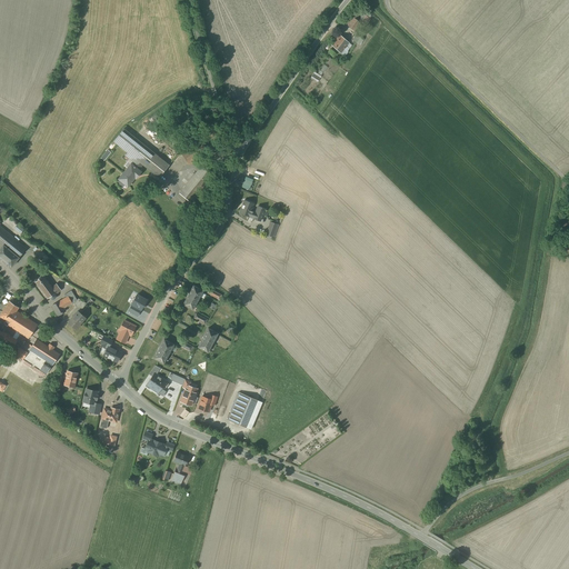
[(353,18),(347,26),(355,31),(361,23),(353,18)]
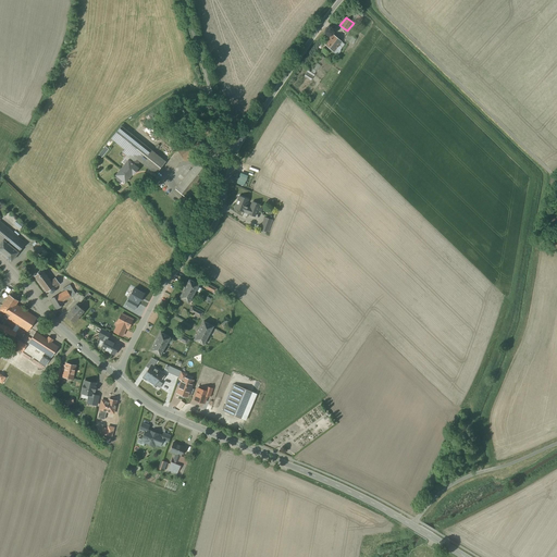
[(324,45),(334,52),(343,42),(333,34),(324,45)]
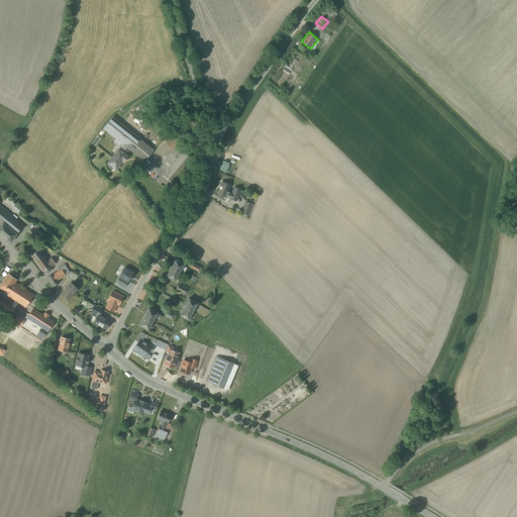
[(180,123),(183,128),(184,129),(197,121),(193,115),(180,123)]
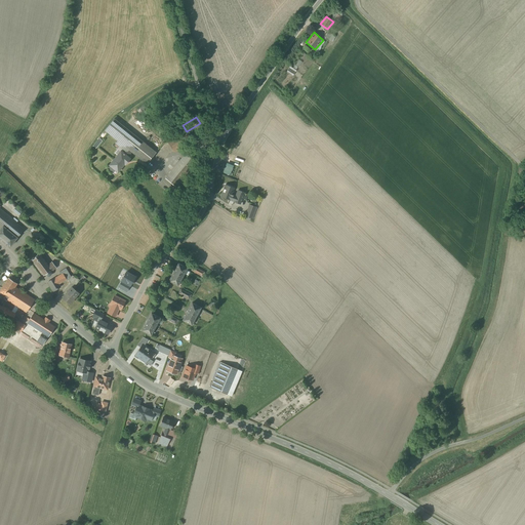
[(116,144),(125,150),(127,147),(132,152),(148,164),(156,153),(114,119),(106,130),(119,140),(116,144)]
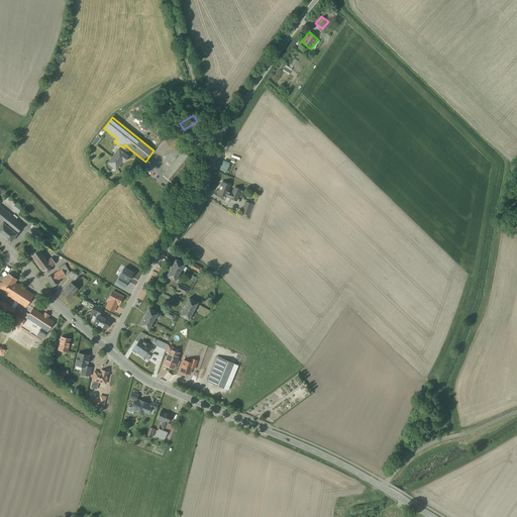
[(188,136),(184,129),(183,128),(165,140),(171,148),(188,136)]
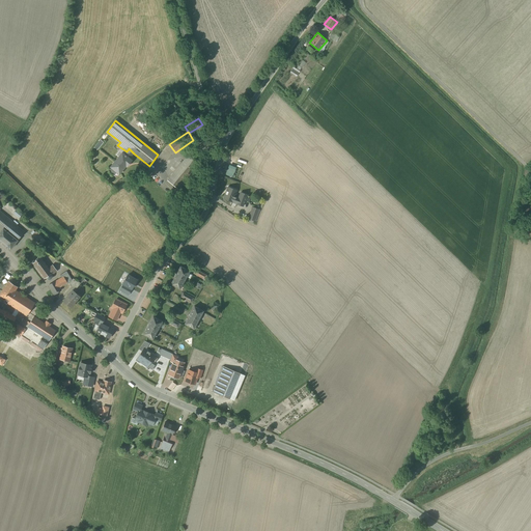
[(104,142),(101,139),(94,147),(98,150),(104,142)]
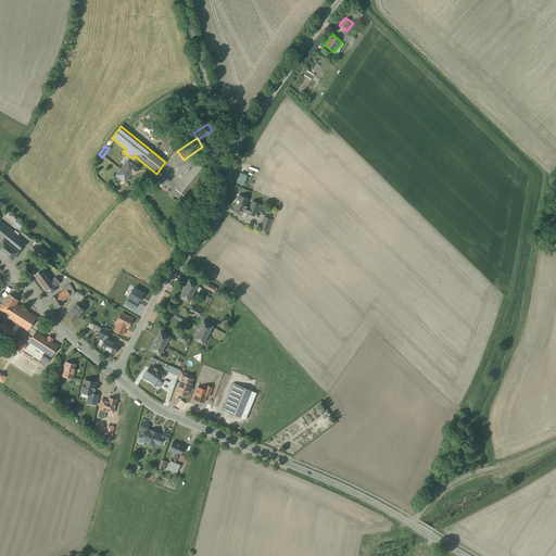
[(136,166),(140,161),(135,155),(133,159),(130,161),(128,160),(116,174),(117,175),(114,178),(119,182),(123,179),(126,181),(139,168),(136,166)]
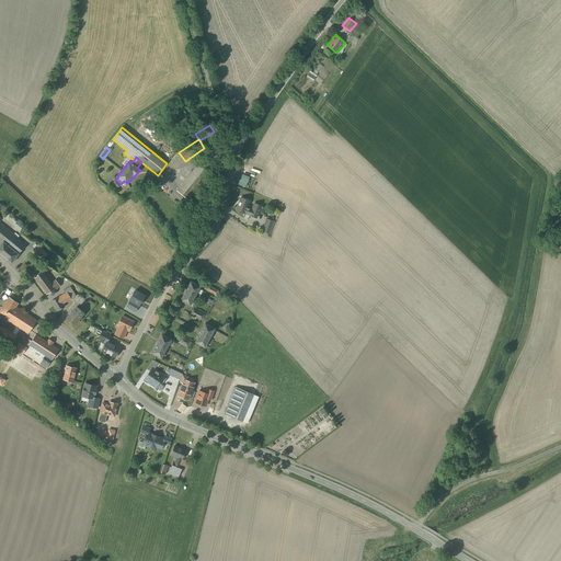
[(187,199),(209,173),(198,164),(176,191),(187,199)]
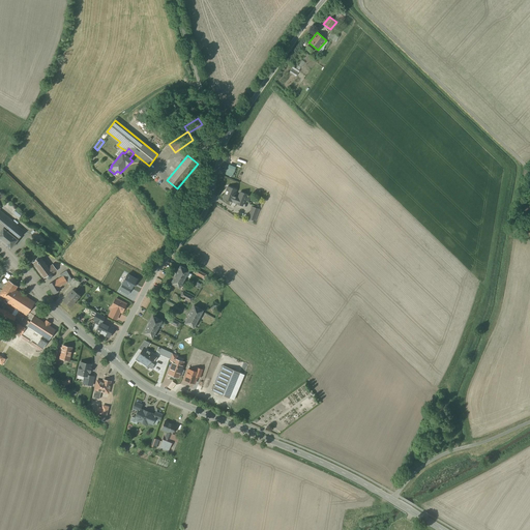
[(224,199),(236,204),(238,198),(234,197),(237,189),(228,186),(224,199)]
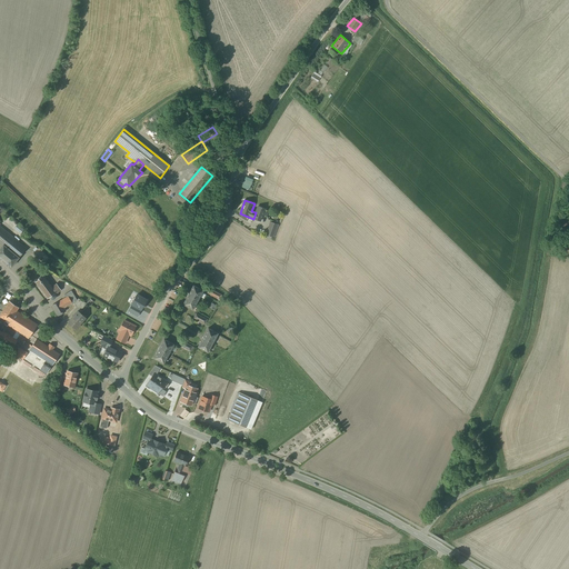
[(258,207),(256,212),(253,219),(261,221),(266,209),(258,207)]
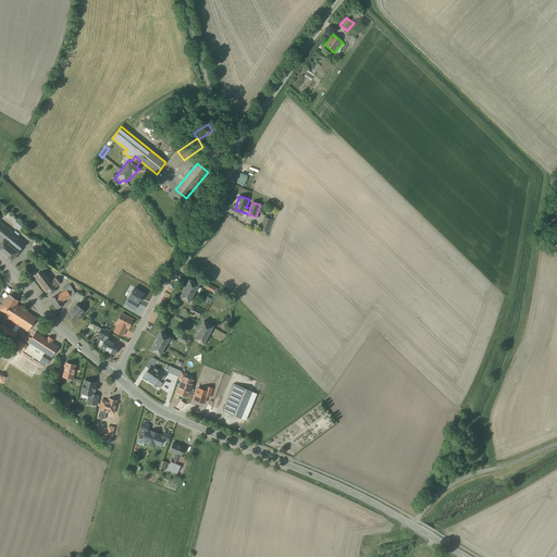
[(267,232),(271,220),(264,218),(260,230),(267,232)]
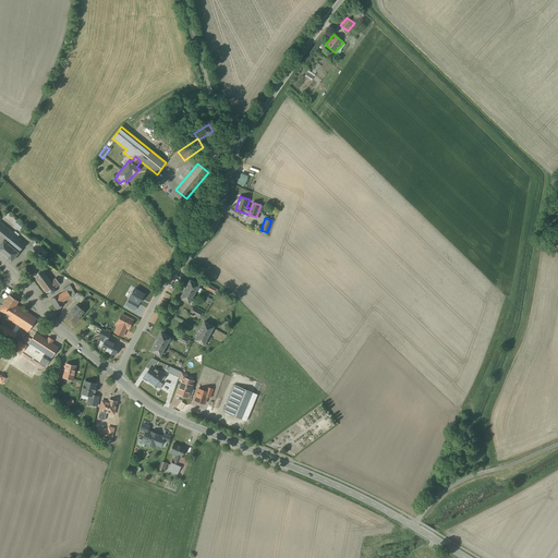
[(0,238),(3,241),(11,231),(0,221),(0,238)]
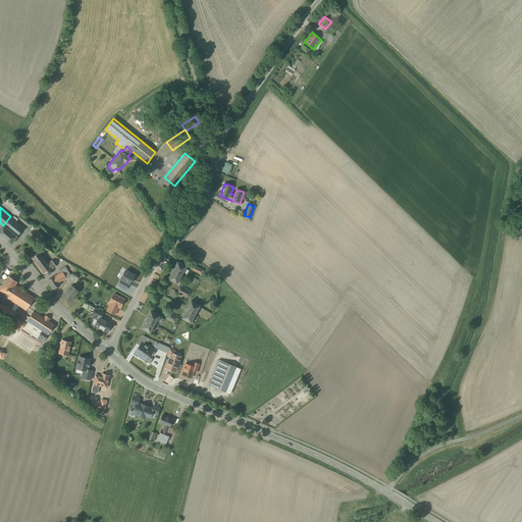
[(13,218),(10,216),(3,225),(0,228),(0,235),(10,245),(23,229),(12,219),(13,218)]
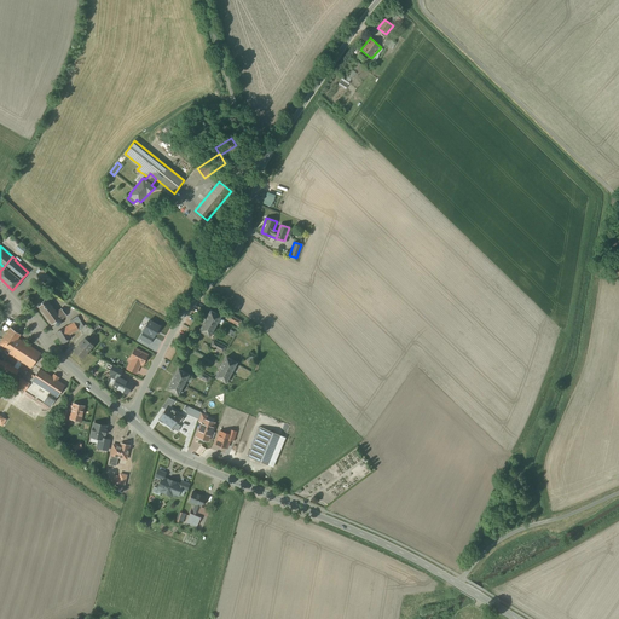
[(47,300),(38,307),(51,325),(53,324),(55,325),(56,325),(57,327),(58,327),(59,325),(61,324),(61,323),(61,320),(67,316),(61,308),(57,312),(47,300)]
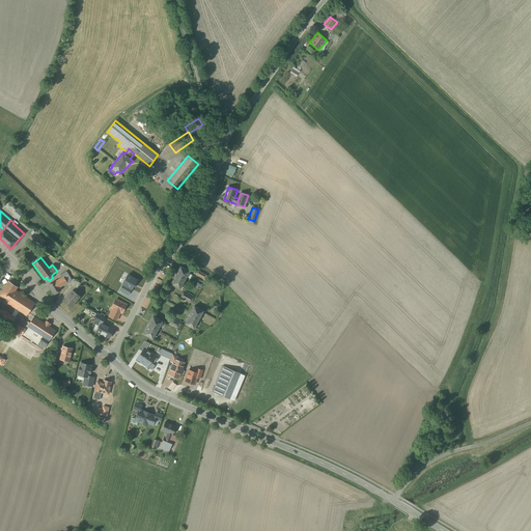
[(191,272),(182,267),(171,284),(180,289),(191,272)]
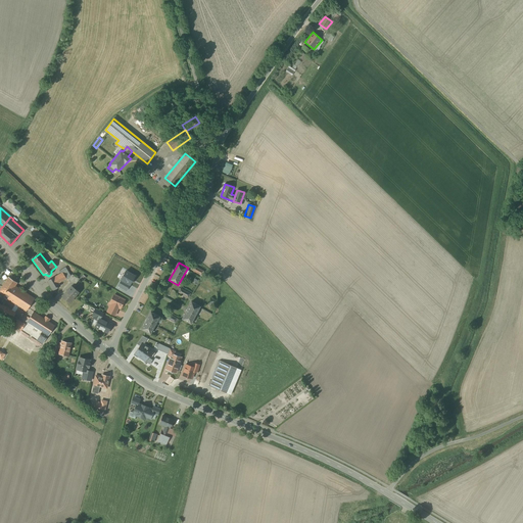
[(203,272),(193,266),(191,270),(201,276),(203,272)]
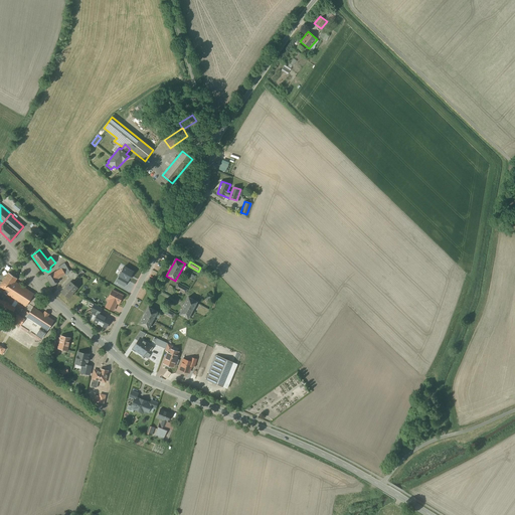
[(58,267),(60,270),(61,268),(65,275),(67,275),(73,281),(78,275),(71,271),(70,272),(64,263),(58,267)]
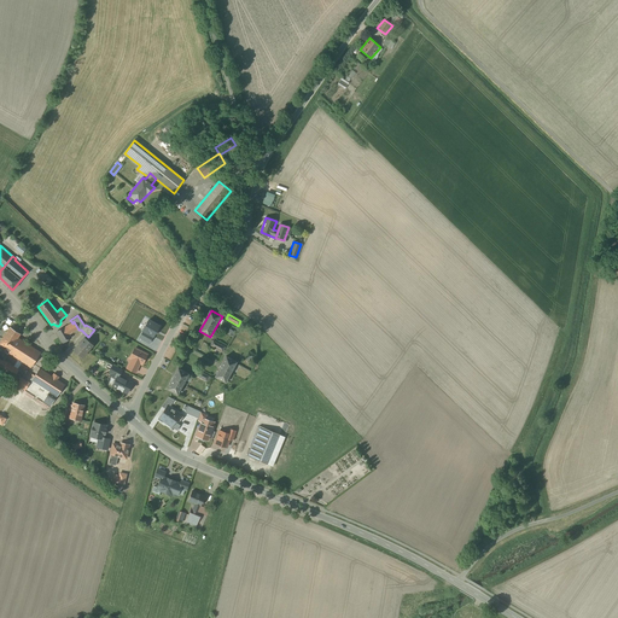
[(159,326),(149,320),(143,331),(144,331),(153,337),(159,326)]
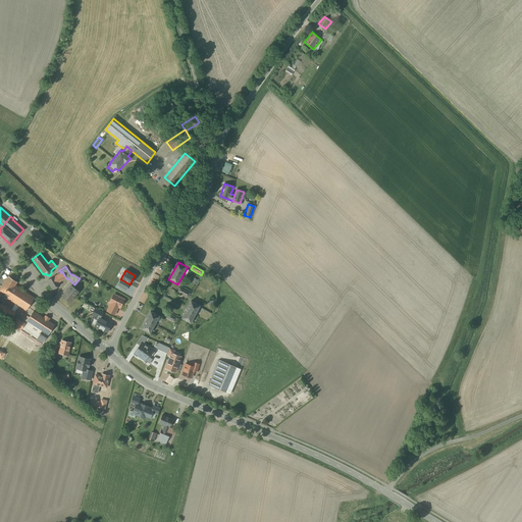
[(59,282),(66,278),(62,271),(61,273),(48,280),(53,290),(60,285),(59,282)]
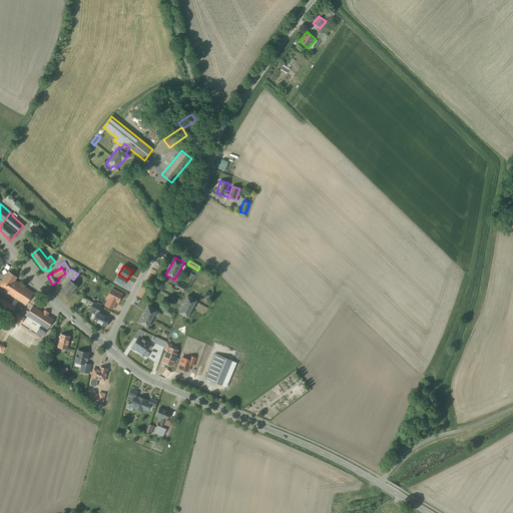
[(7,302),(11,296),(19,284),(15,281),(17,278),(9,272),(3,281),(2,280),(0,282),(0,288),(5,291),(0,298),(7,302)]
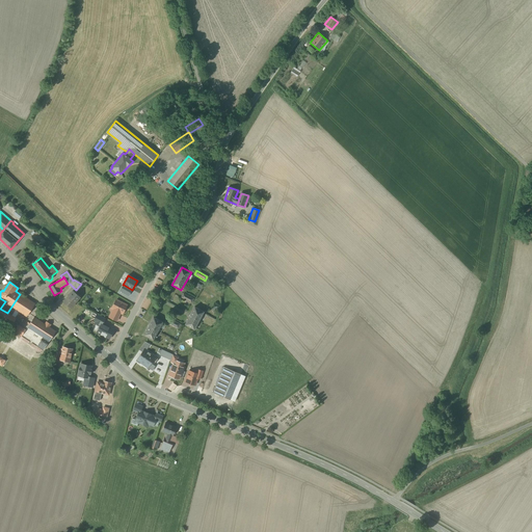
[(128,295),(132,290),(124,285),(121,291),(128,295)]
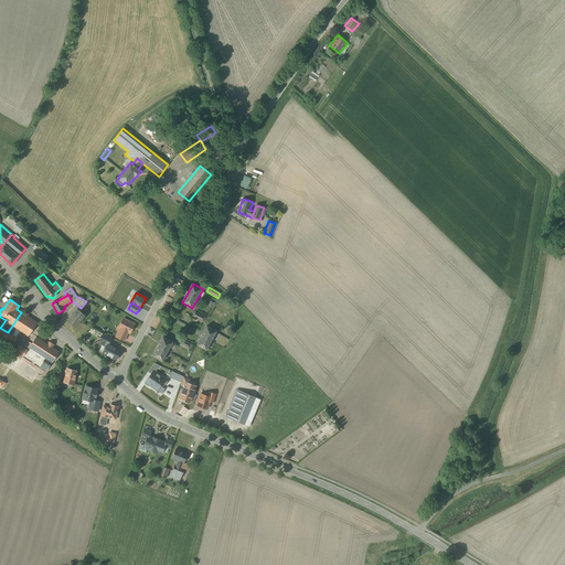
[(85,316),(78,310),(78,311),(76,310),(67,320),(75,328),(85,316)]
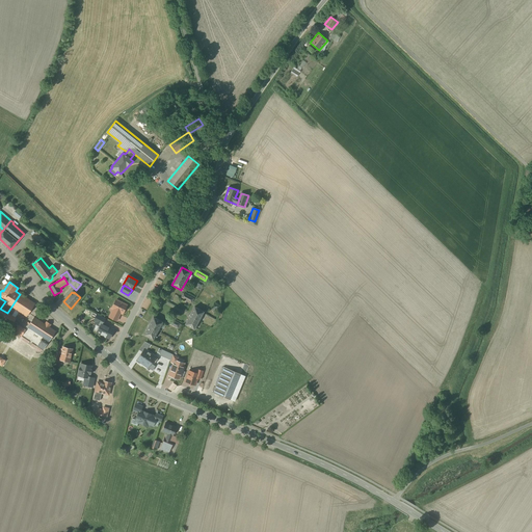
[(35,303),(20,294),(11,307),(27,317),(35,303)]
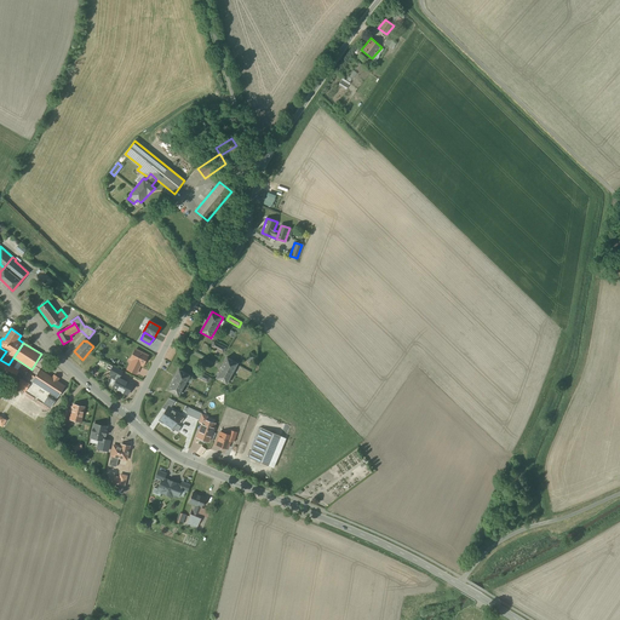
[(224,354),(227,349),(214,343),(211,346),(224,354)]
